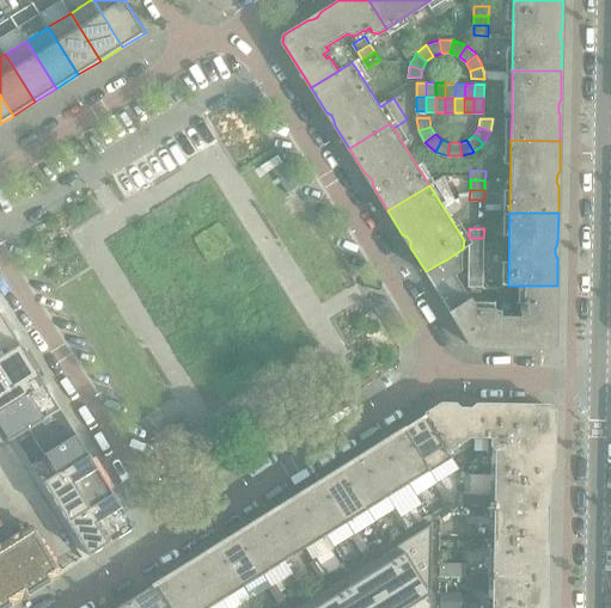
[(483,247),(483,238),(469,238),(469,247),(483,247)]
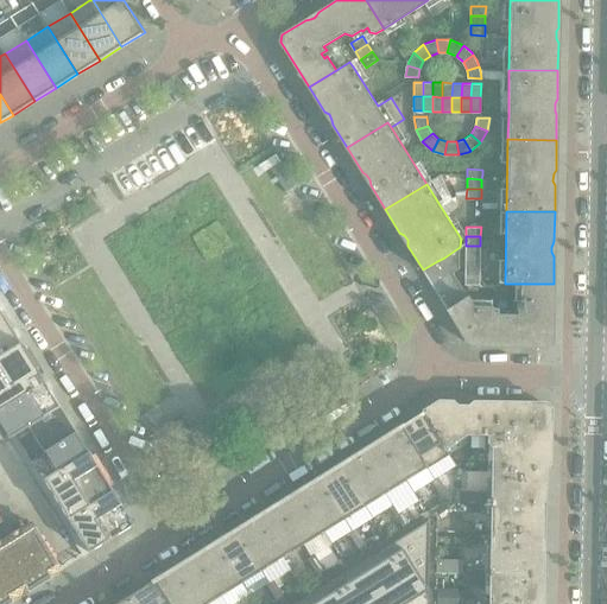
[(480,255),(480,246),(466,246),(466,248),(466,255),(480,255)]
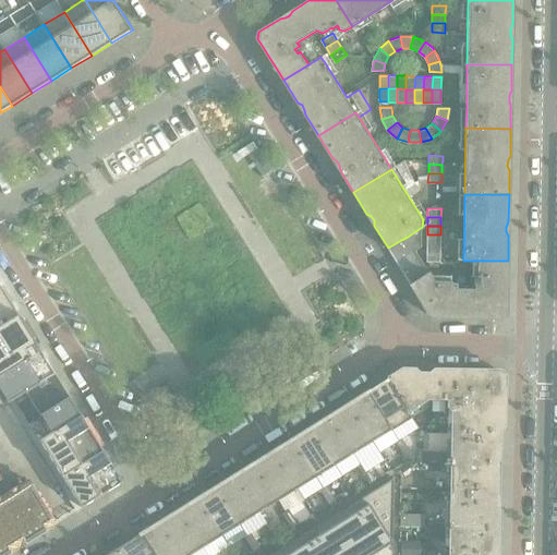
[(422,227),(408,237),(411,243),(422,237),(422,227)]
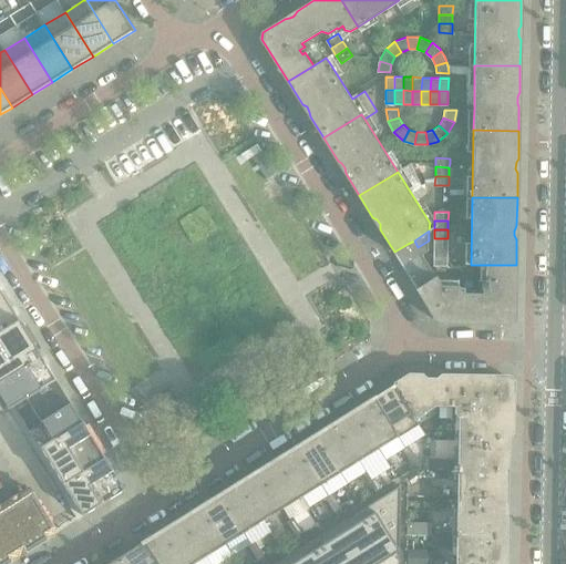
[(448,247),(448,238),(434,238),(434,247),(448,247)]
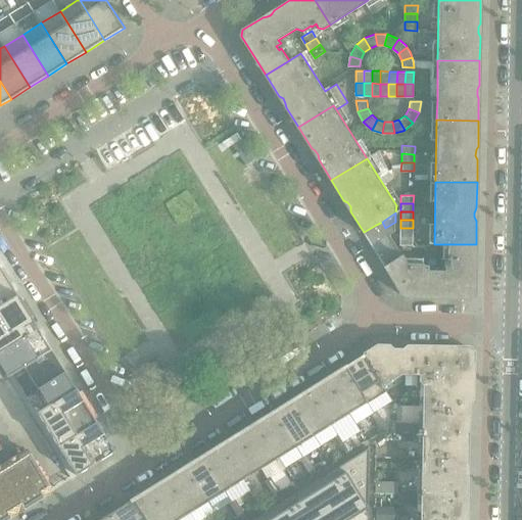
[(385,228),(382,222),(376,225),(379,231),(383,237),(389,234),(385,228)]
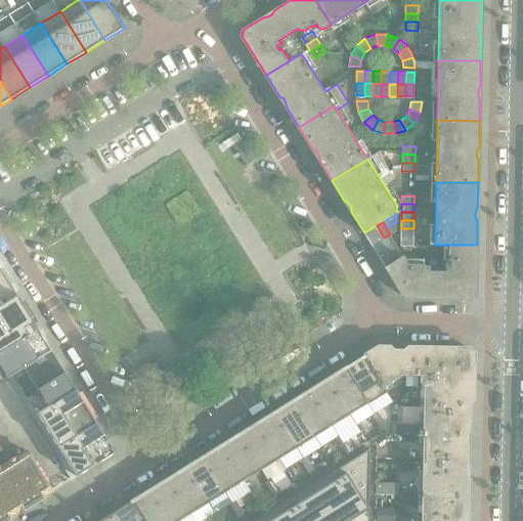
[(396,230),(396,222),(386,228),(390,234),(396,230)]
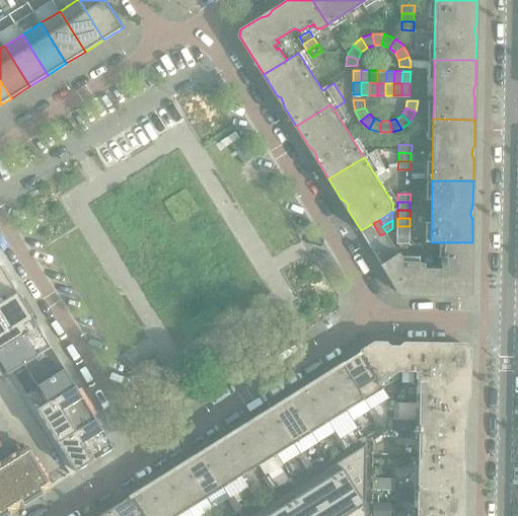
[(376,229),(373,223),(361,230),(365,236),(376,229)]
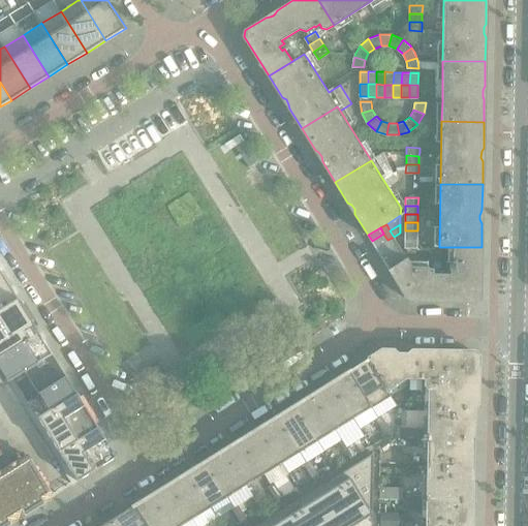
[(417,239),(417,230),(405,230),(405,239),(417,239)]
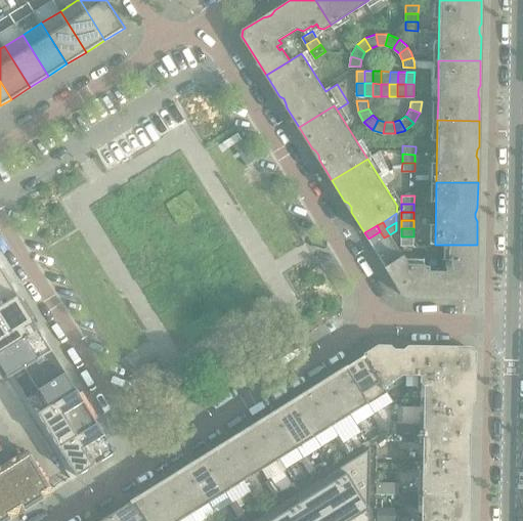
[(384,237),(380,231),(368,239),(373,245),(384,237)]
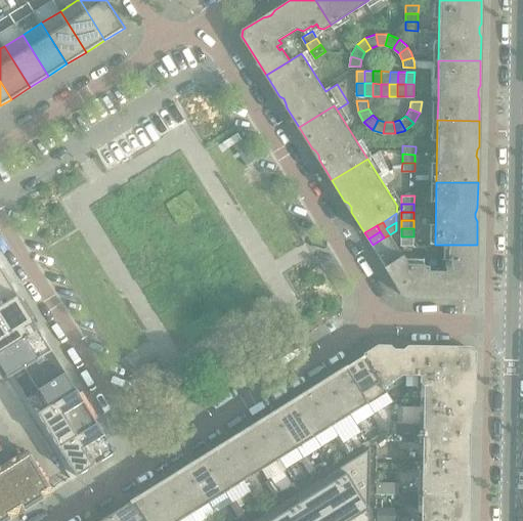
[(413,243),(413,236),(401,236),(401,245),(413,245),(413,243)]
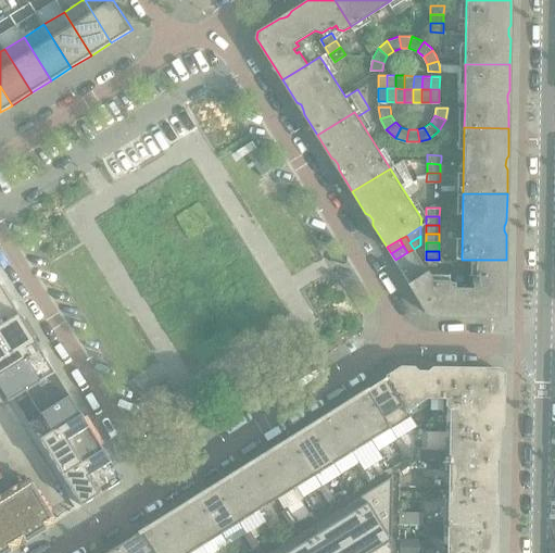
[(423,262),(417,253),(411,258),(414,263),(416,266),(423,262)]
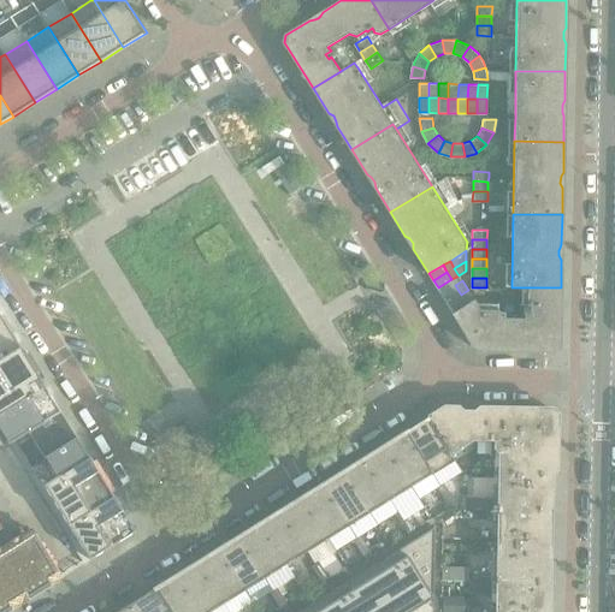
[(445,299),(459,291),(455,285),(442,293),(445,299)]
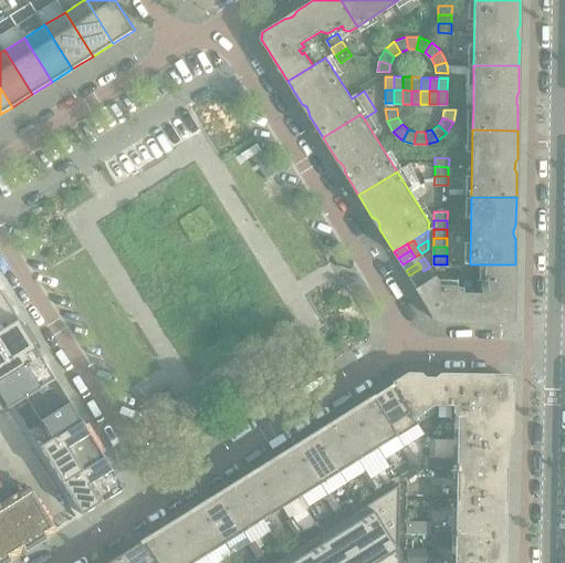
[(514,318),(515,264),(485,264),(485,281),(488,281),(488,289),(482,288),(482,293),(464,292),(464,287),(459,287),(459,285),(441,284),(436,277),(429,281),(417,289),(435,318),(441,321),(468,321),(472,320),(479,320),(483,322),(510,322),(514,318)]
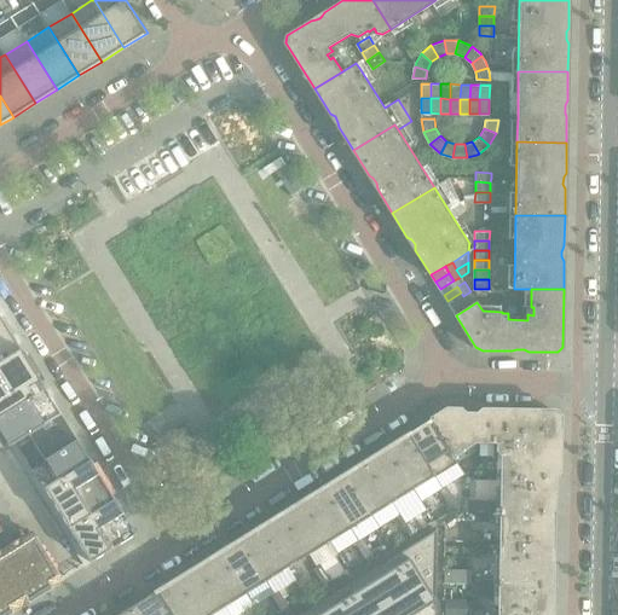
[(477,302),(471,291),(463,296),(466,300),(469,307),(477,302)]
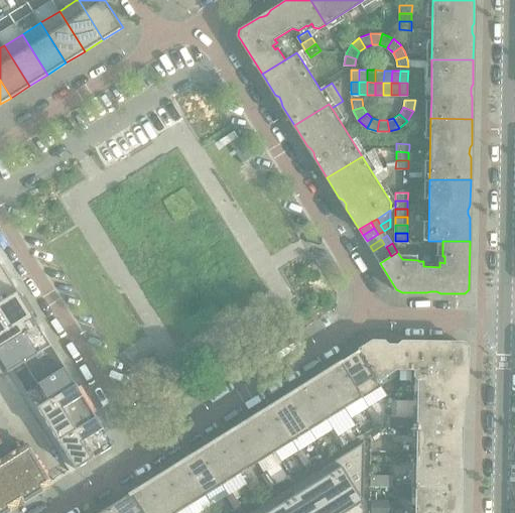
[(377,257),(388,250),(386,247),(384,244),(373,251),(377,257)]
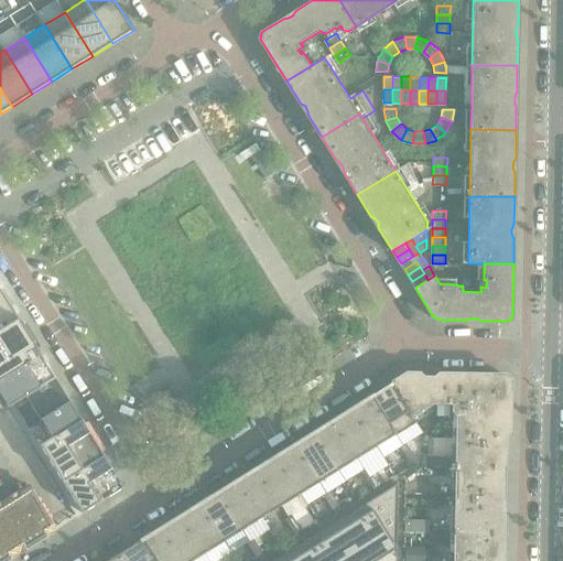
[(415,288),(428,280),(424,273),(412,281),(413,283),(415,288)]
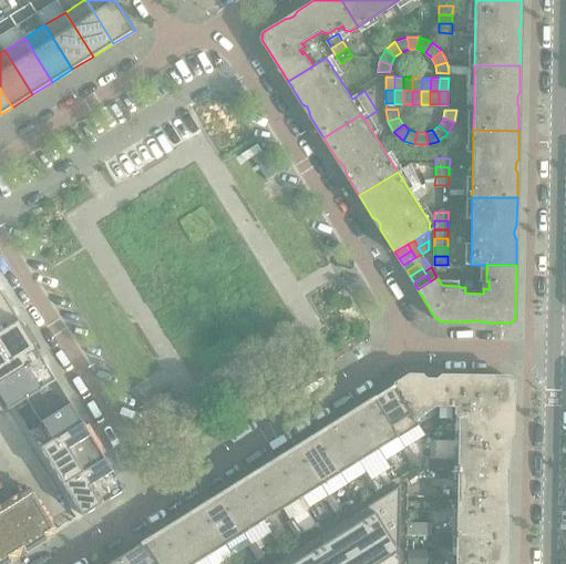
[(0,330),(20,319),(4,294),(0,296),(0,330)]
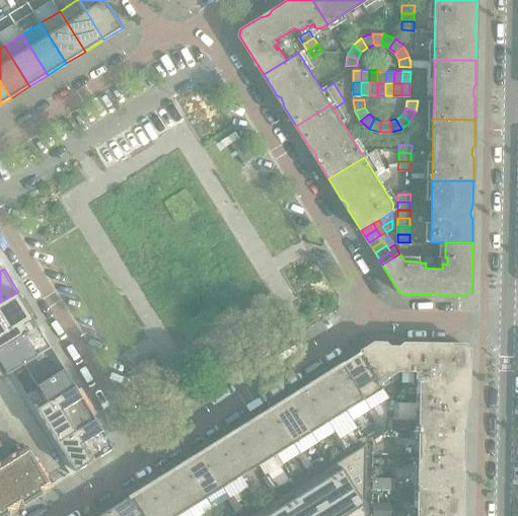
[(0,348),(39,324),(18,292),(0,302),(0,348)]
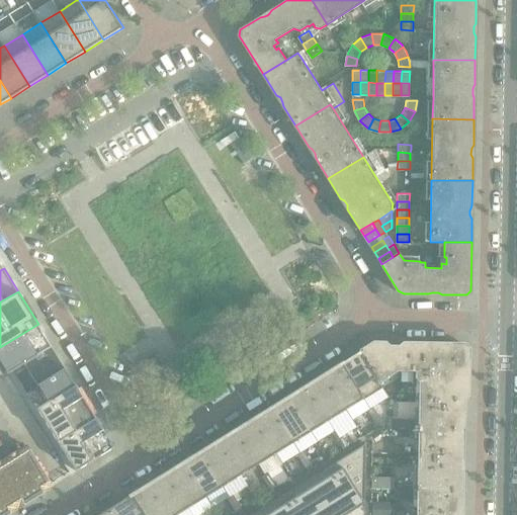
[(13,368),(52,344),(38,324),(0,347),(0,358),(8,371),(13,368)]
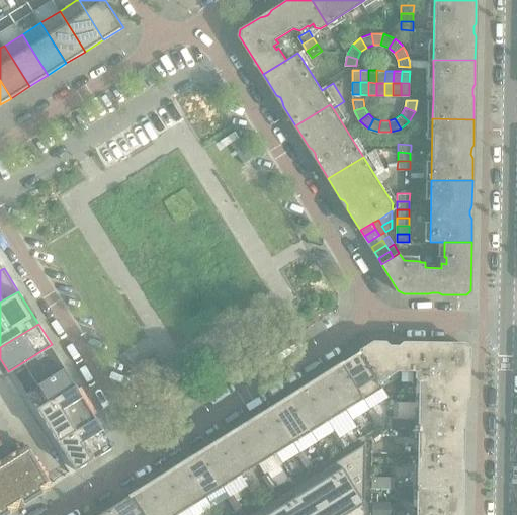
[(400,370),(400,346),(390,346),(385,342),(374,342),(361,350),(380,380),(398,370),(400,370)]
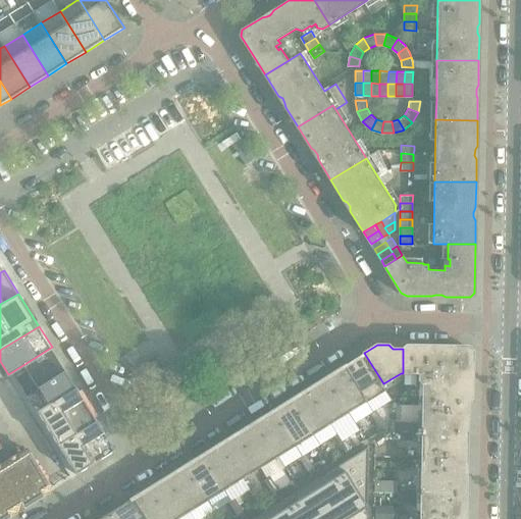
[(471,398),(473,351),(469,346),(407,345),(403,349),(403,373),(414,373),(419,373),(419,379),(423,383),(422,401),(467,402),(471,398)]
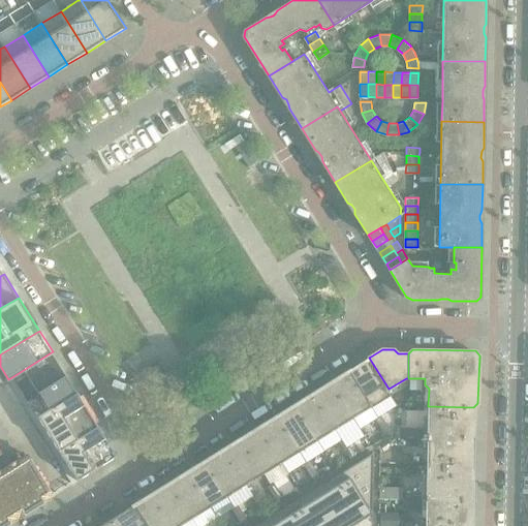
[(28,400),(67,375),(53,351),(13,376),(28,400)]
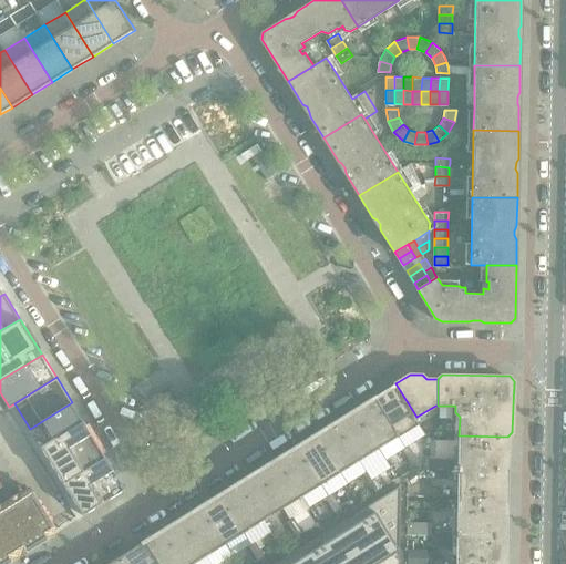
[(420,422),(417,417),(395,383),(394,383),(394,385),(377,396),(376,396),(400,434),(420,422)]
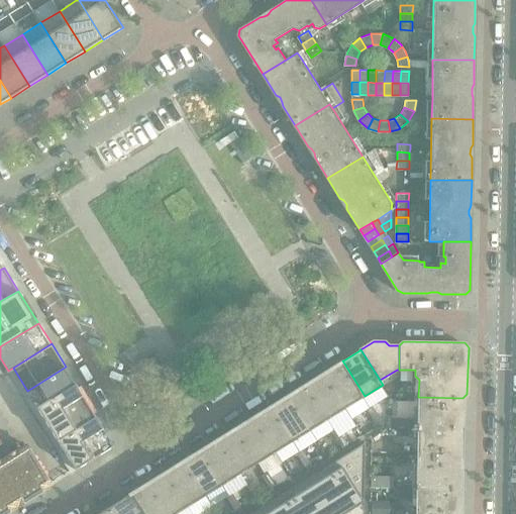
[(365,396),(342,361),(325,372),(347,407),(365,396)]
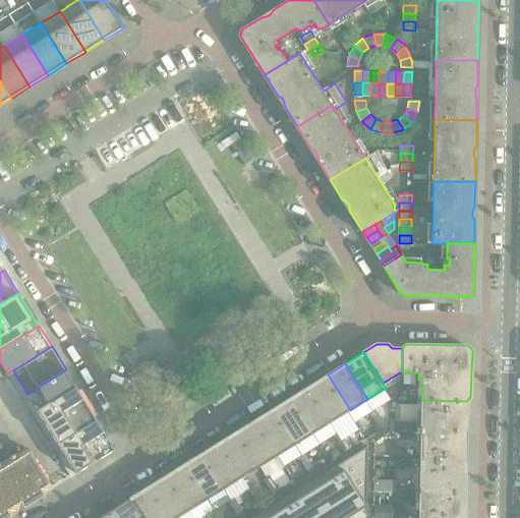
[(66,369),(27,394),(38,410),(76,386),(66,369)]
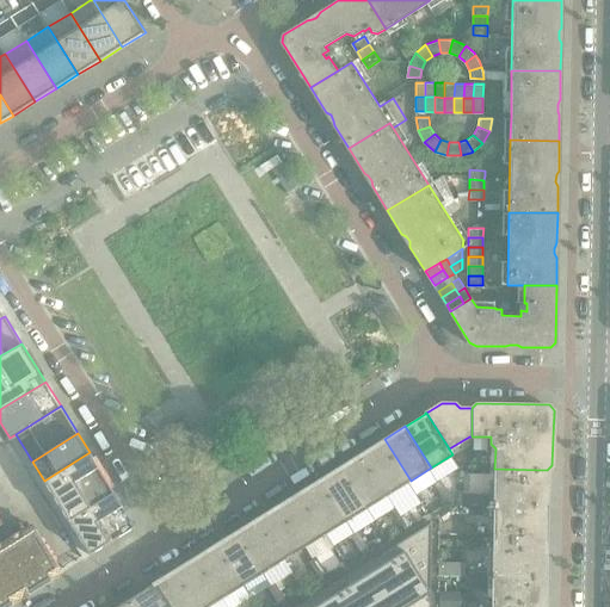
[(411,481),(384,439),(363,452),(389,493),(411,481)]
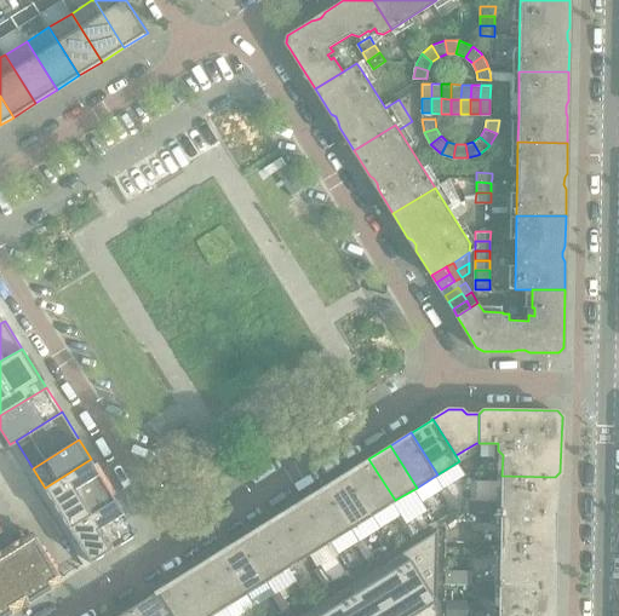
[(115,499),(91,459),(45,488),(69,528),(115,499)]
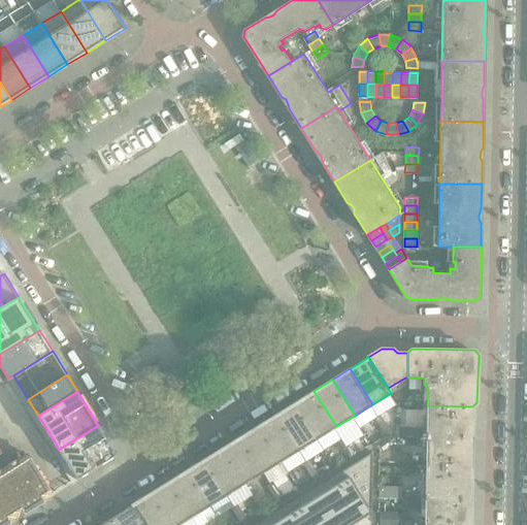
[(336,426),(314,391),(296,401),(319,437),(336,426)]
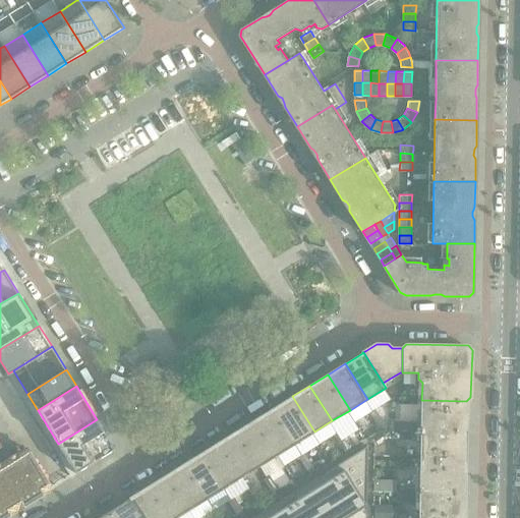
[(314,432),(292,396),(275,407),(296,443),(314,432)]
